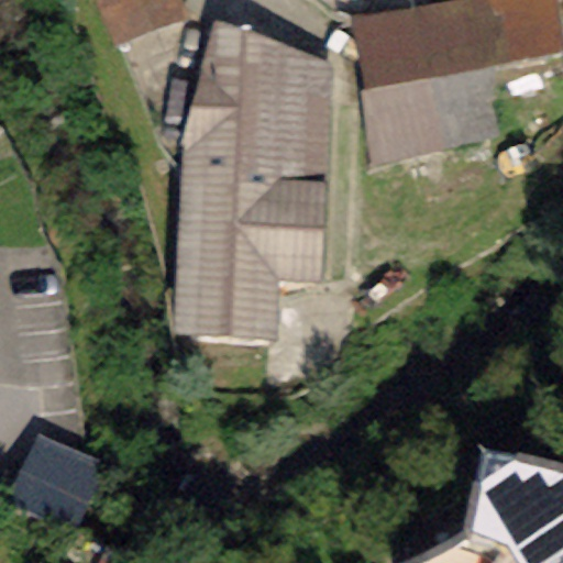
[(179,0),(95,0),(114,47),(187,18),(179,0)]
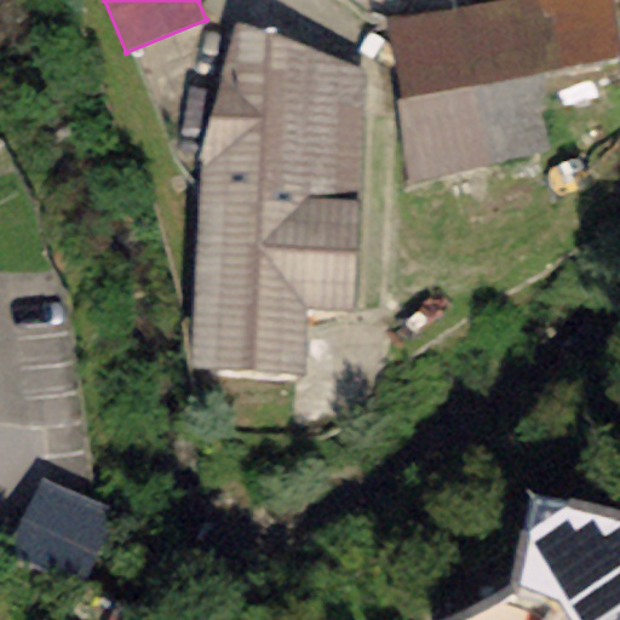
[(507,0),(380,26),(412,183),(554,155),(541,93),(619,78),(619,68),(606,0),(507,0)]
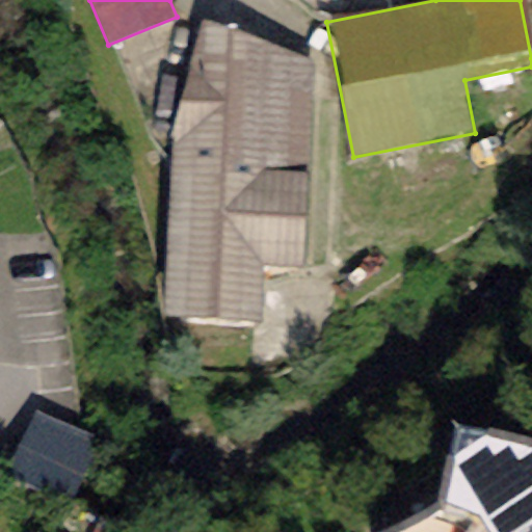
[(313,62),(203,20),(169,131),(163,319),(260,329),(264,265),(302,265),(313,62)]
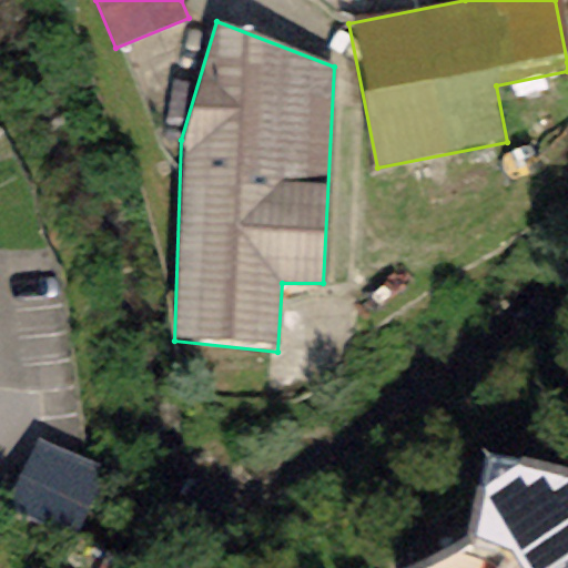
[(22,508),(90,537),(114,480),(47,452),(22,508)]
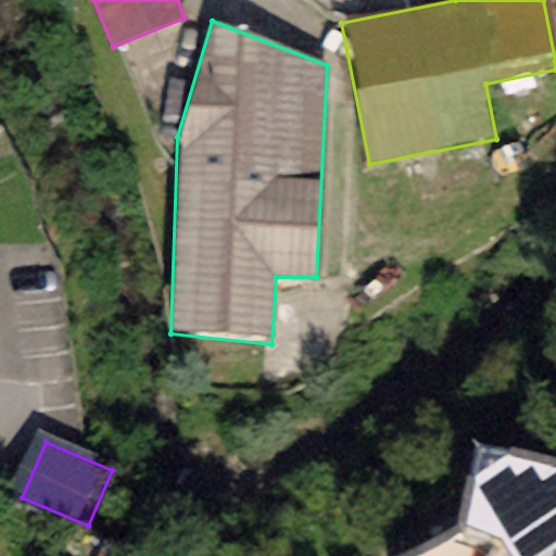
[(555,555),(555,466),(477,447),(460,531),(411,555),(555,555)]
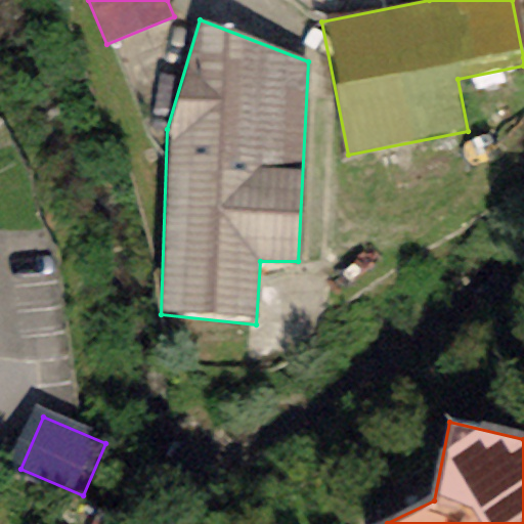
All buildings are outlined.
